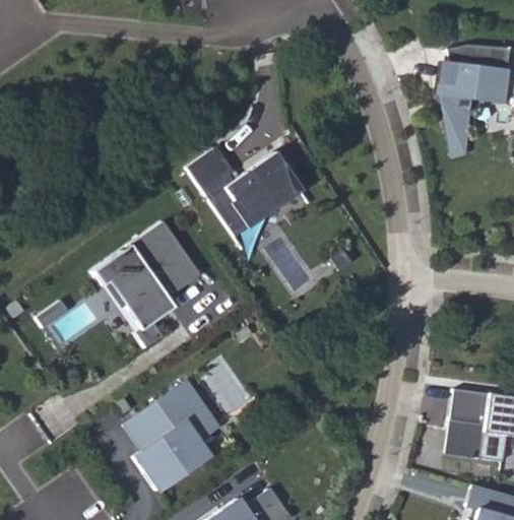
[(513,70),(506,69),(509,47),(466,44),(446,48),(454,83),(436,86),(448,142),(466,143),(471,98),(513,98),(512,103),(513,103),(513,70)]
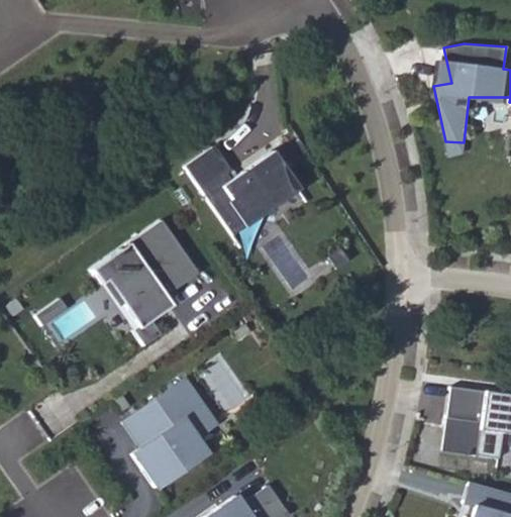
[(464,142),(445,141),(448,157),(464,152),(464,142)]
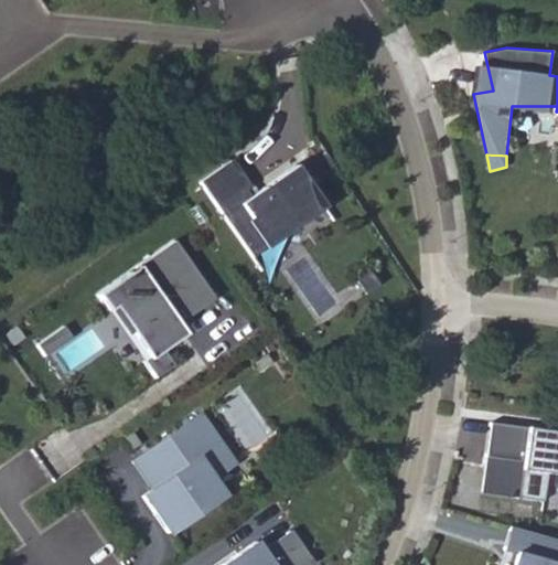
[(253,183),(234,157),(202,179),(255,255),(326,204),(298,162),(257,190),(253,194),(247,187),(253,183)]
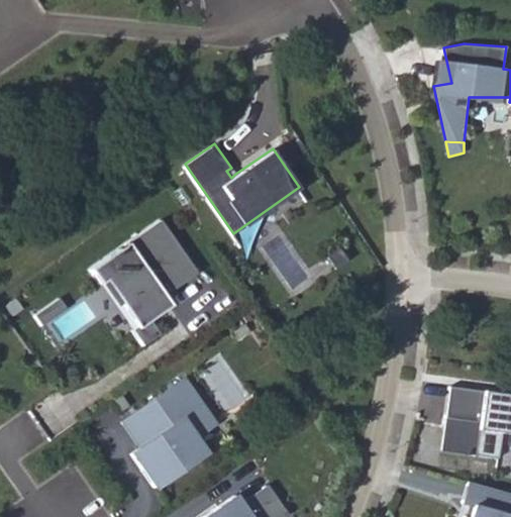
[(231,178),(235,174),(231,168),(226,171),(231,178)]
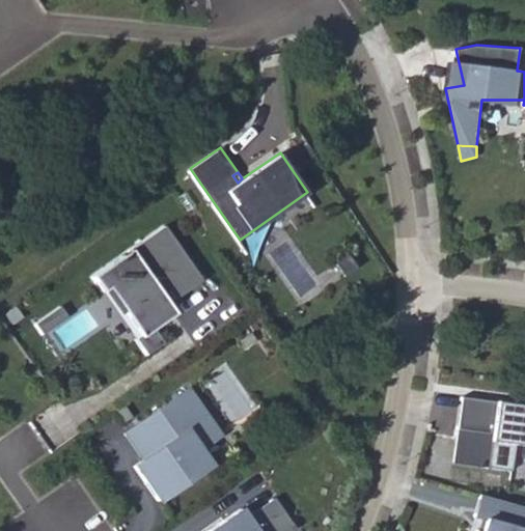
[(169,225),(105,271),(97,276),(152,355),(169,342),(159,329),(171,319),(158,300),(173,289),(181,299),(208,280),(169,225)]
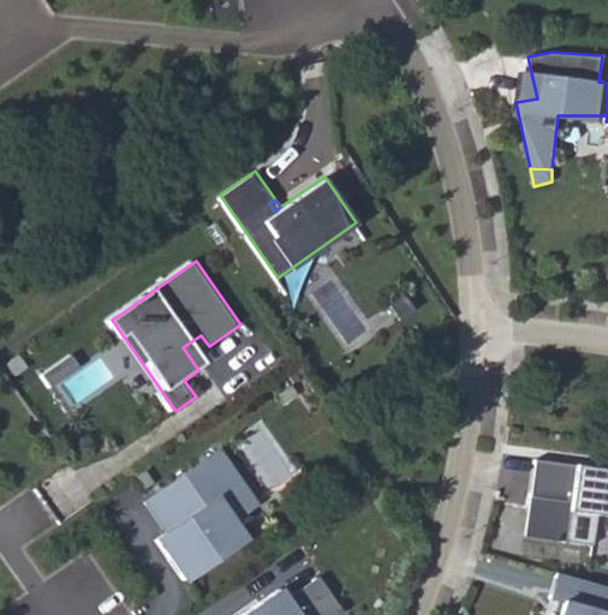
[(409,297),(394,308),(404,322),(419,311),(409,297)]
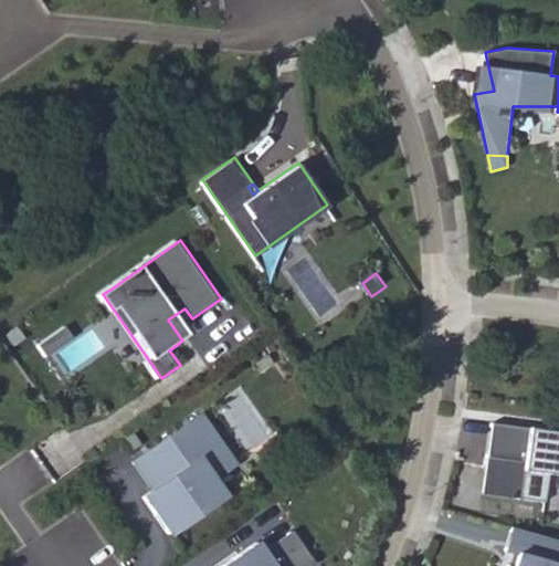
[(57,348),(76,335),(69,324),(50,337),(57,348)]
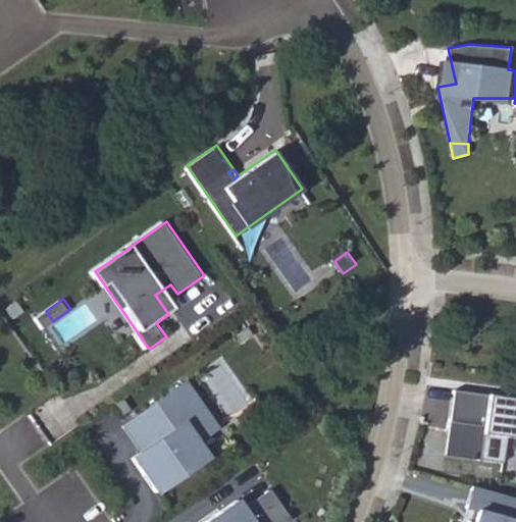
[(53,321),(46,311),(38,316),(45,327),(53,321)]
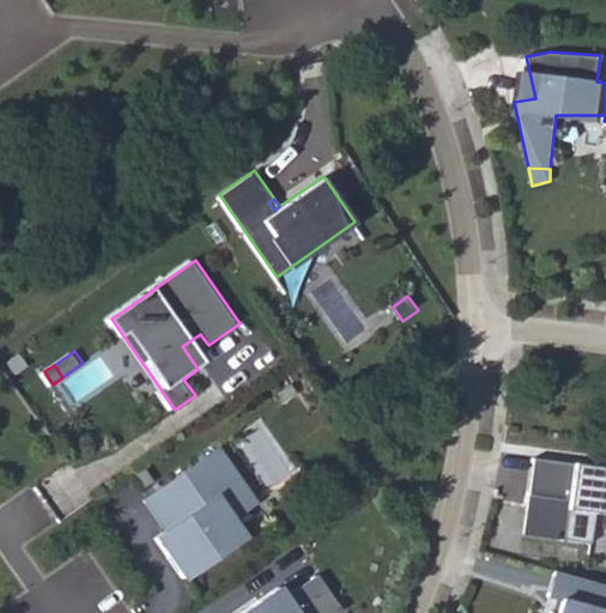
[(170,528),(163,532),(173,545),(167,550),(186,576),(244,534),(231,517),(256,501),(219,448),(147,498),(170,528)]
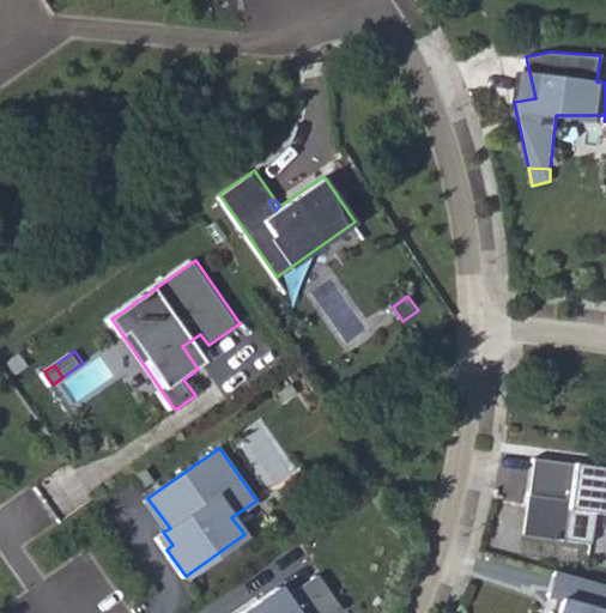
[(533,456),(528,493),(568,499),(563,538),(592,541),(595,510),(605,511),(605,466),(601,466),(600,471),(587,469),(588,463),(533,456)]
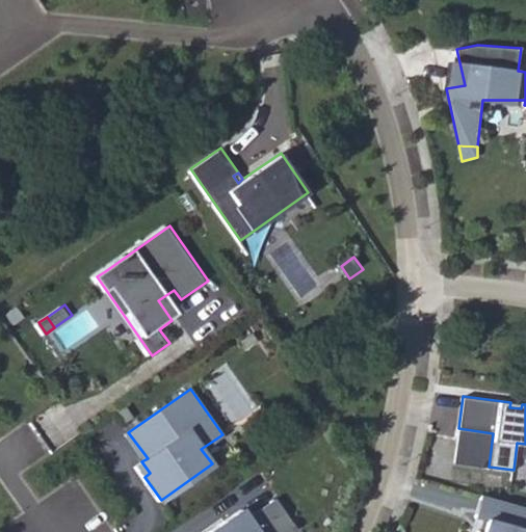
[(136,464),(145,477),(150,473),(141,461),(136,464)]
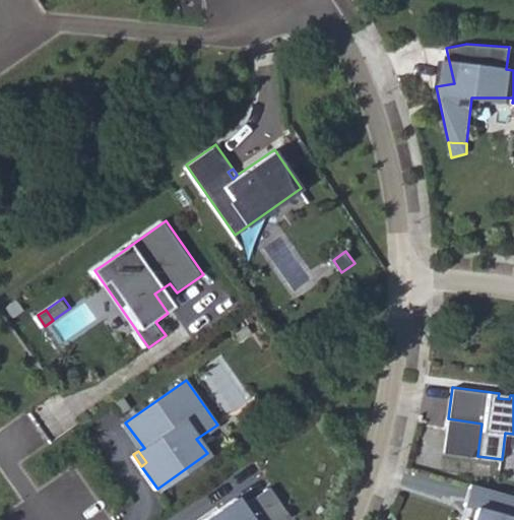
[(513,495),(475,484),(469,506),(480,509),(477,519),(472,519),(471,519),(513,519),(513,495)]
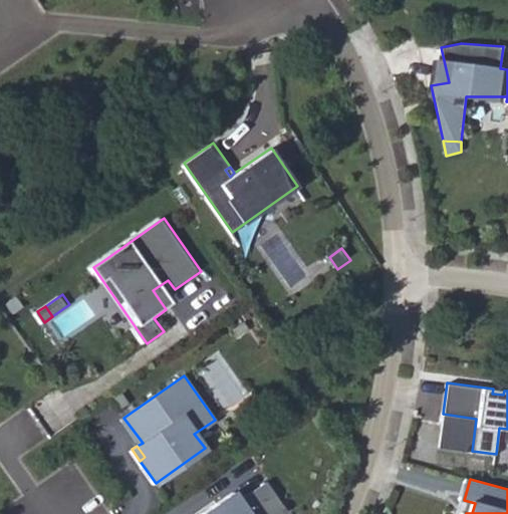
[(234,491),(200,513),(280,513),(287,509),(267,480),(240,499),(234,491)]
